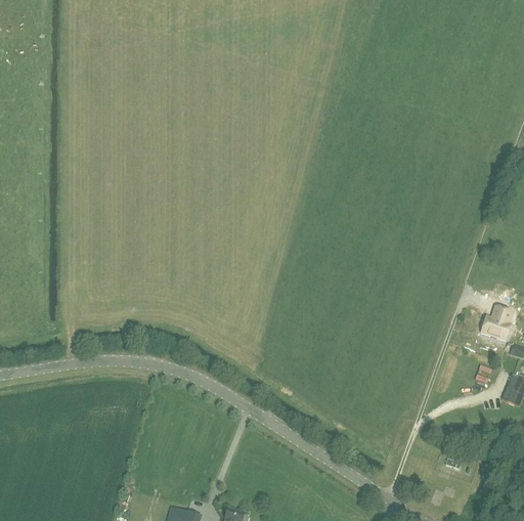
[(486,315),(481,331),(506,339),(511,323),(508,322),(512,310),(496,304),(491,316),(486,315)]
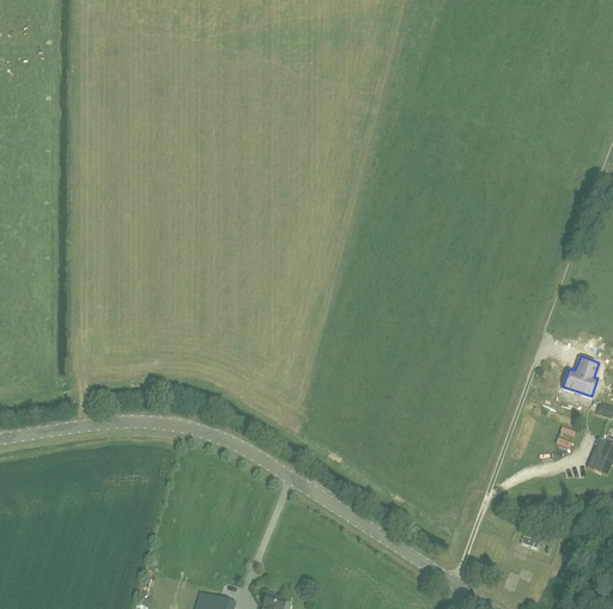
[(610,414),(612,406),(600,402),(598,410),(610,414)]
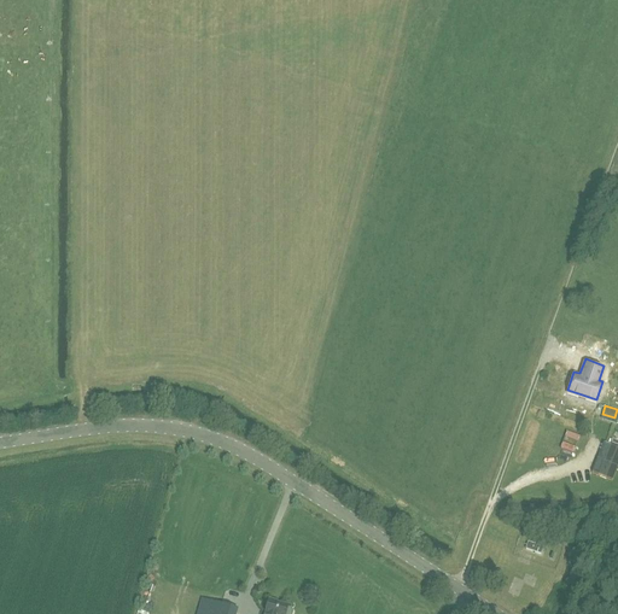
[(584,442),(579,455),(588,457),(592,444),(584,442)]
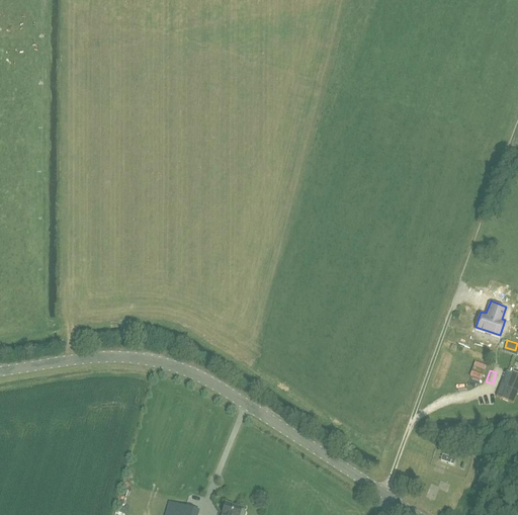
[(440,457),(453,462),(455,456),(442,452),(440,457)]
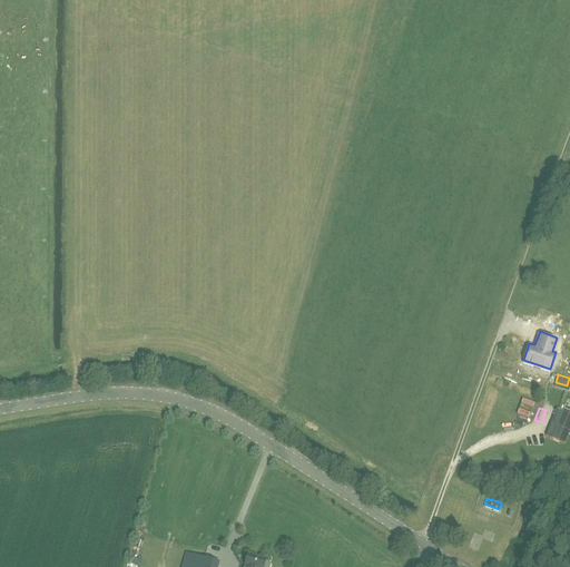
[(500,550),(502,541),(495,539),(493,544),(484,541),(480,558),(490,560),(493,548),(500,550)]
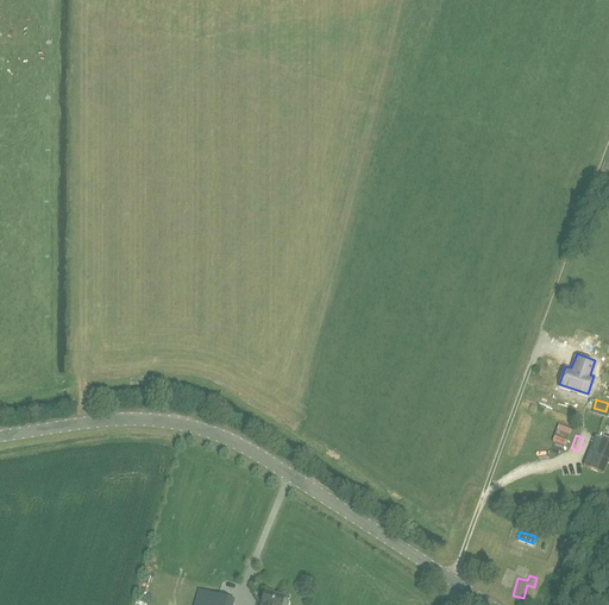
[(288,604),(290,600),(288,597),(284,596),(284,594),(272,592),(272,590),(264,587),(259,604),(288,604)]
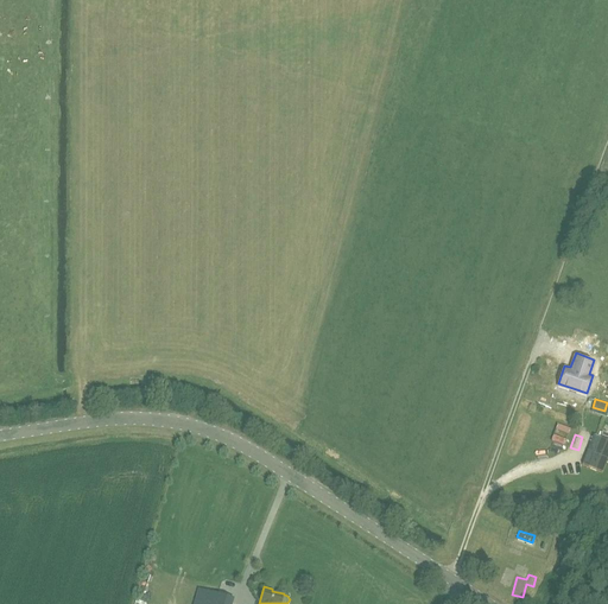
[(201,603),(213,603),(217,592),(206,589),(201,603)]
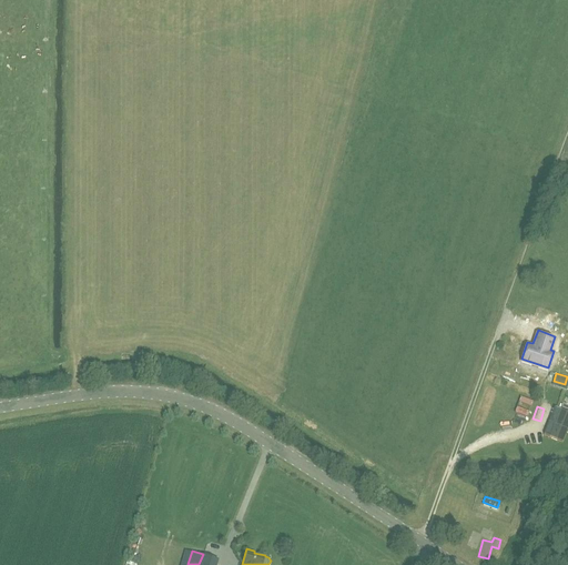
[(215,564),(217,557),(203,554),(199,564),(215,564)]
